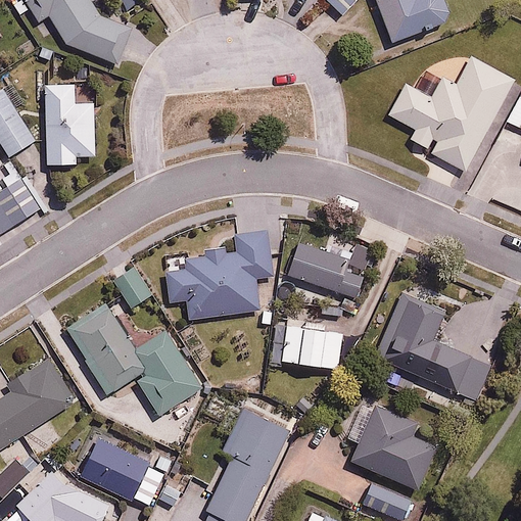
[(26,0),(38,20),(47,15),(64,43),(114,62),(128,29),(99,17),(88,0),(26,0)]
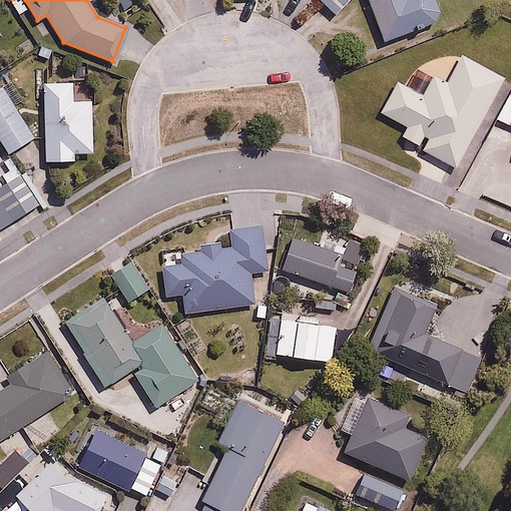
[(116,0),(123,9),(136,0),(116,0)]
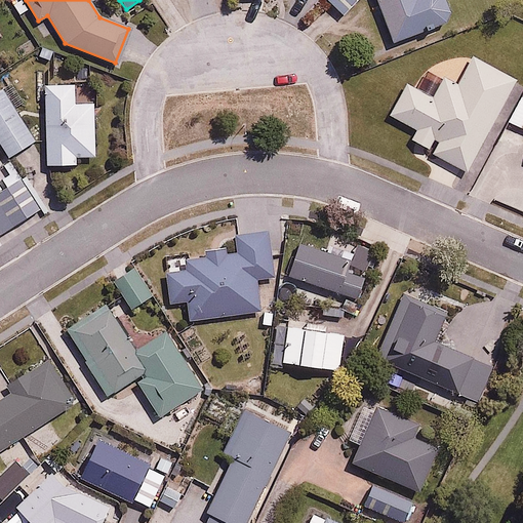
[(358,0),(328,0),(343,14),(358,0)]
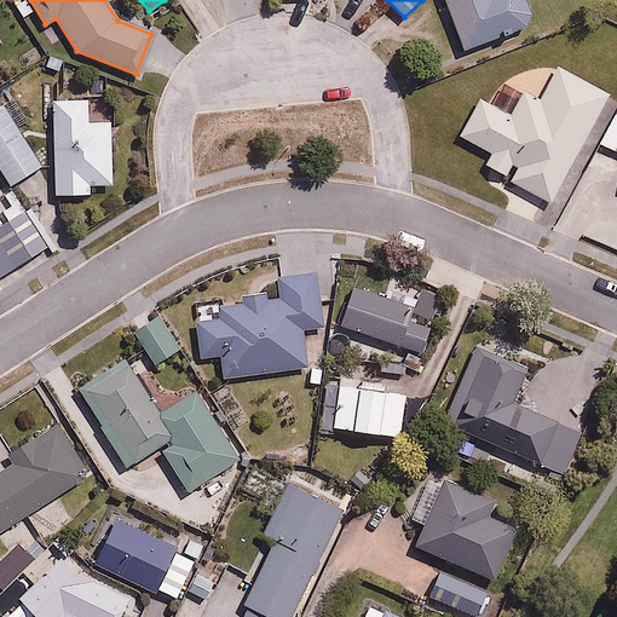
[(443,0),(462,51),(532,24),(523,0),(443,0)]
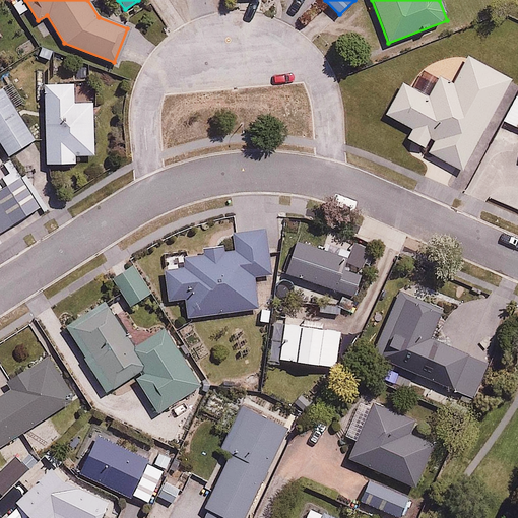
[(510,81),(467,59),(452,86),(438,79),(428,99),(401,84),(385,116),(412,130),(406,141),(463,171),(510,81)]
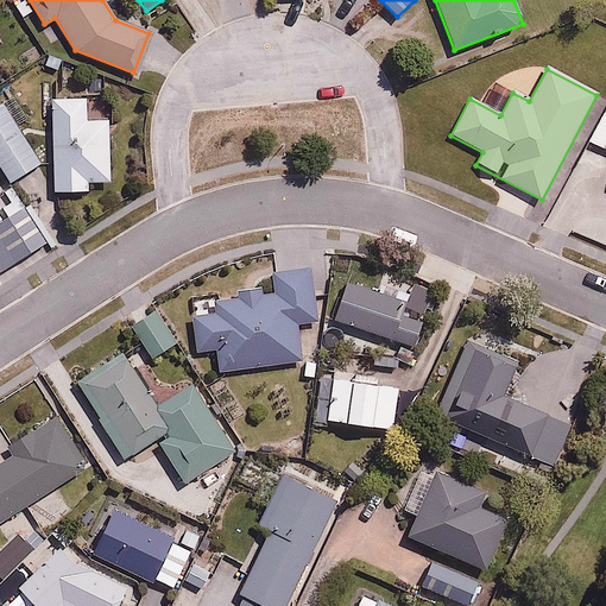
[(89,180),(112,178),(111,119),(84,119),(84,98),(51,99),(52,191),(89,190),(89,180)]
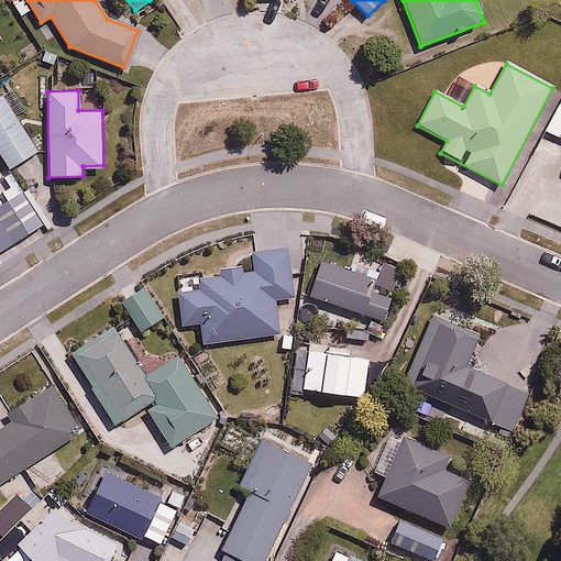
[(2,97),(0,98),(0,156),(8,169),(36,151),(2,97)]
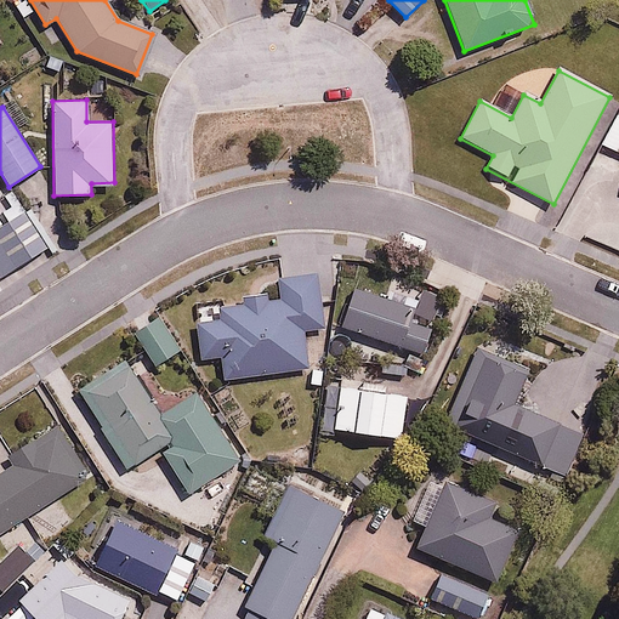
[(618,142),(618,114),(615,114),(601,146),(614,153),(618,142)]
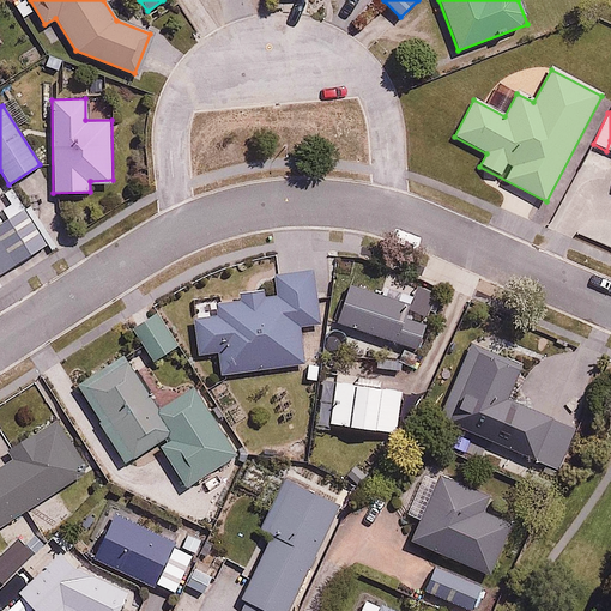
[(0,273),(49,243),(17,192),(0,203),(0,273)]
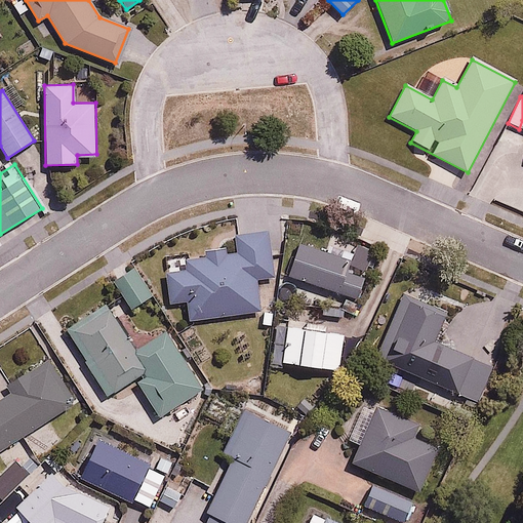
[(233,252),(187,259),(189,273),(166,276),(170,304),(186,300),(189,321),(260,310),(256,279),(275,277),(268,230),(230,235),(233,252)]
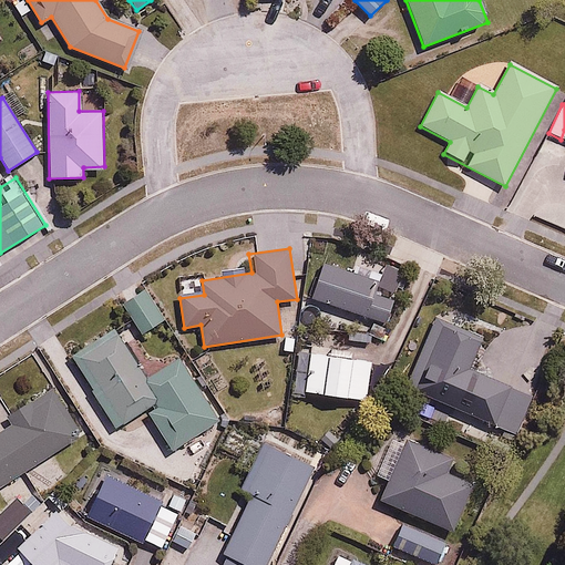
[(378,281),(324,263),(311,298),(386,324),(394,299),(375,293),(378,281)]
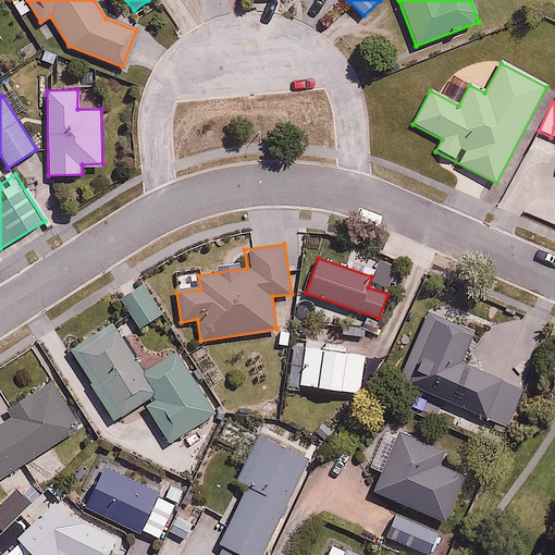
[(143,286),(121,299),(138,329),(160,316),(143,286)]
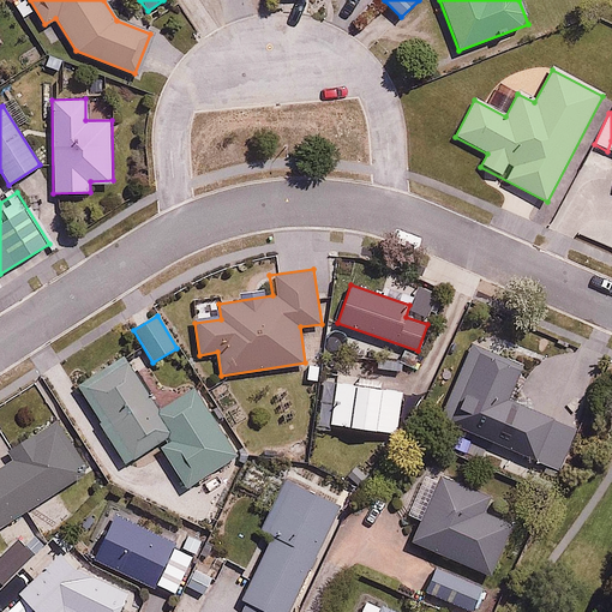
[(523,367),(477,348),(445,425),(559,472),(577,427),(510,401),(523,367)]
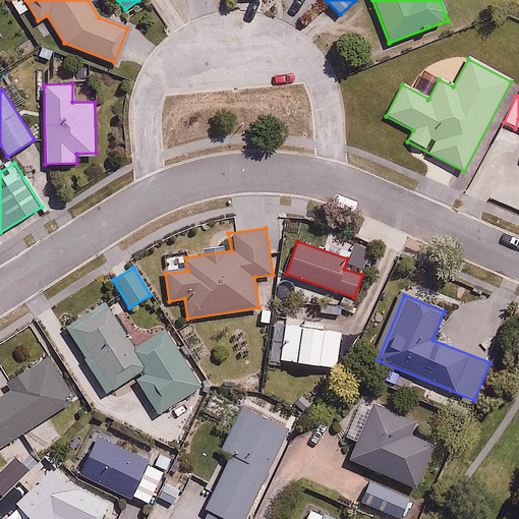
[(105,303),(65,329),(107,393),(132,377),(158,415),(202,387),(164,329),(133,348),(105,303)]
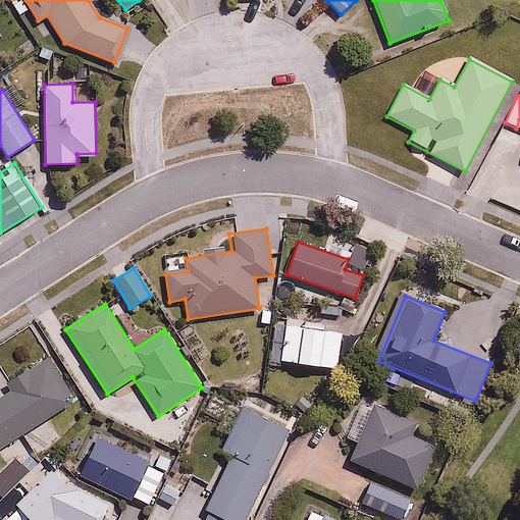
[(341,331),(284,326),(281,361),(338,366),(341,331)]
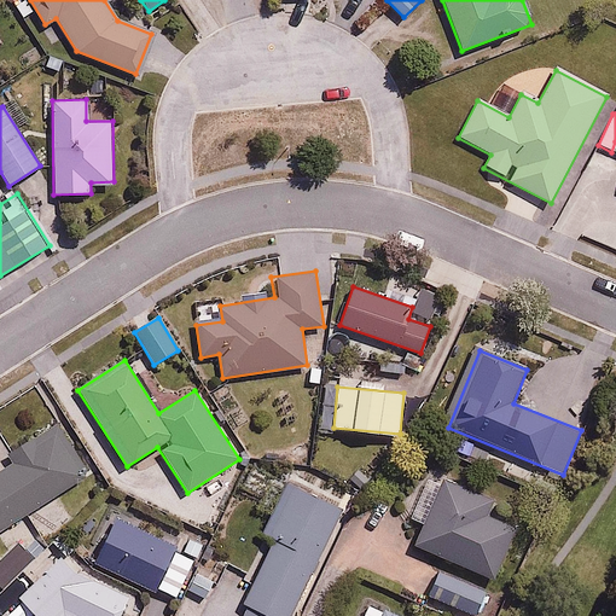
[(0,530),(88,476),(54,422),(10,451),(17,462),(0,471),(0,530)]
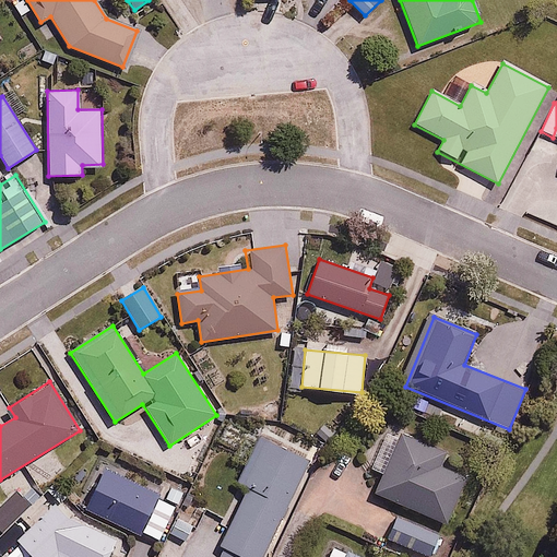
[(333,418),(299,401),(286,426),(320,443),(333,418)]
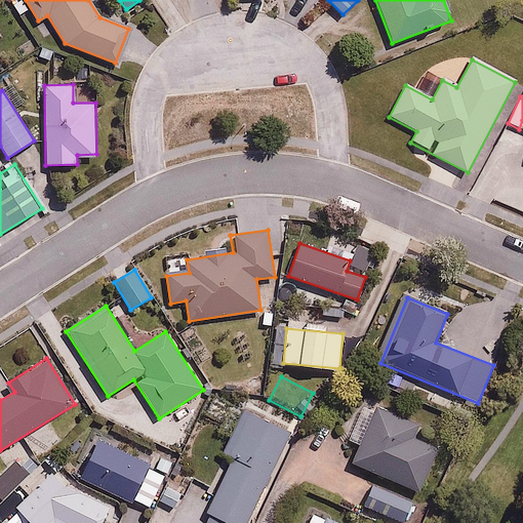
[(415,421),(365,398),(348,437),(361,443),(353,461),(419,493),(440,449),(409,435),(415,421)]
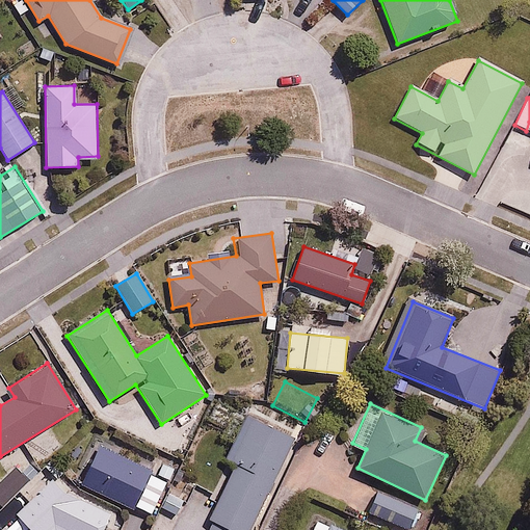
[(245,529),(292,440),(247,417),(227,457),(237,462),(203,529),(245,529)]
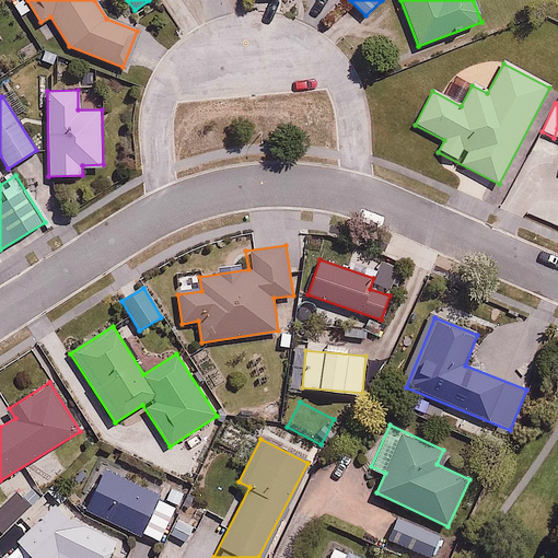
[(176,504),(106,469),(86,510),(157,545),(176,504)]
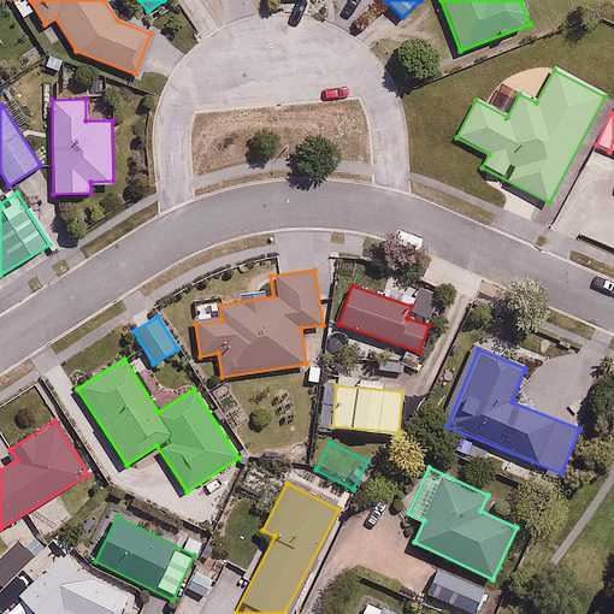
[(218,572),(200,562),(184,592),(202,602),(218,572)]
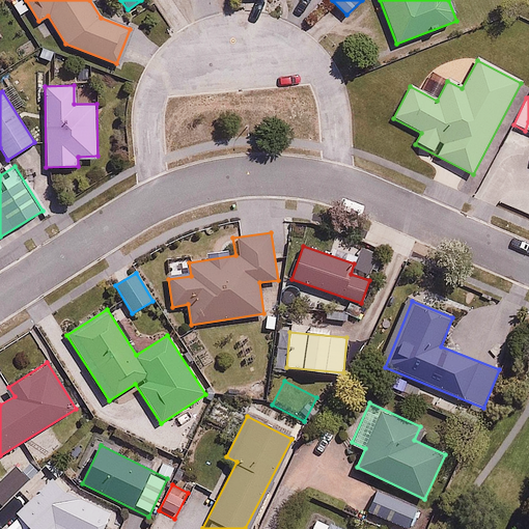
[(409,528),(417,510),(379,495),(369,516),(400,528),(409,528)]
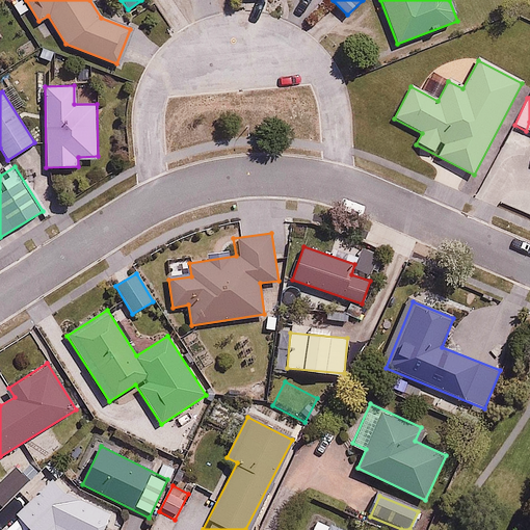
[(337,529),(317,521),(313,529),(337,529)]
